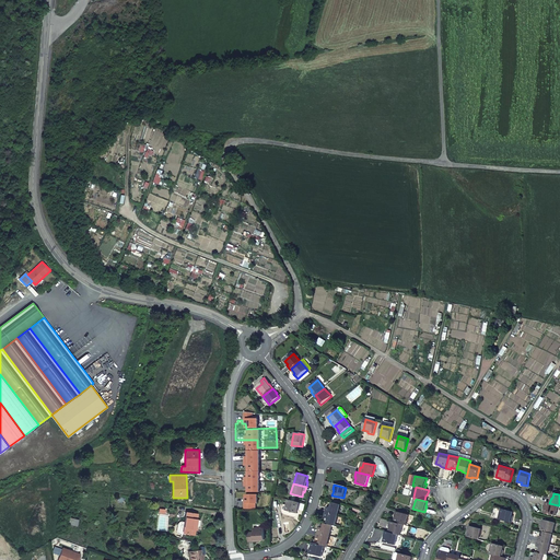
[(301,503),(289,500),(287,505),(282,504),(281,511),(281,512),(281,513),(283,515),(294,517),(295,513),(298,514),(299,509),(300,509),(301,503)]
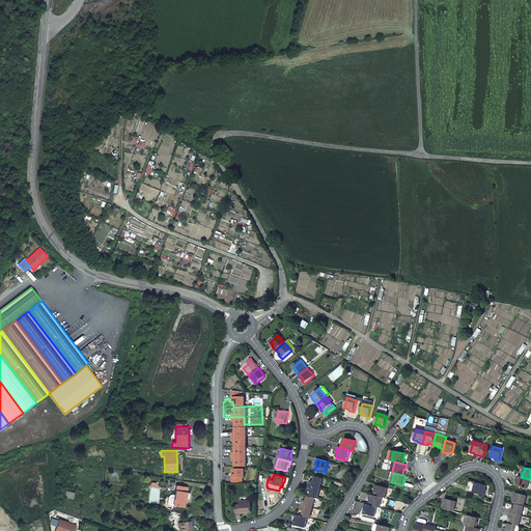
[(516,486),(527,490),(529,479),(521,477),(518,476),(516,481),(518,482),(516,486)]
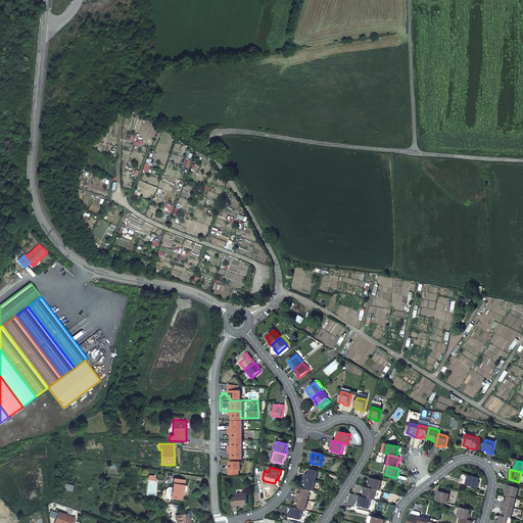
[(306,474),(304,479),(316,481),(318,472),(311,470),(310,475),(306,474)]
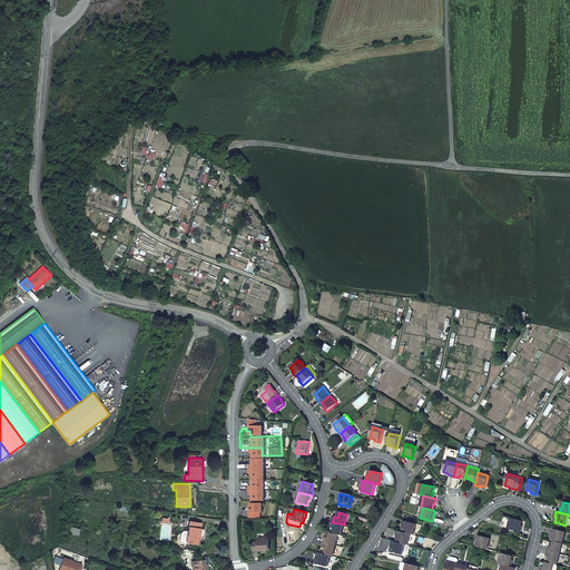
[(521,526),(522,521),(510,518),(508,529),(521,532),(522,527),(521,526)]
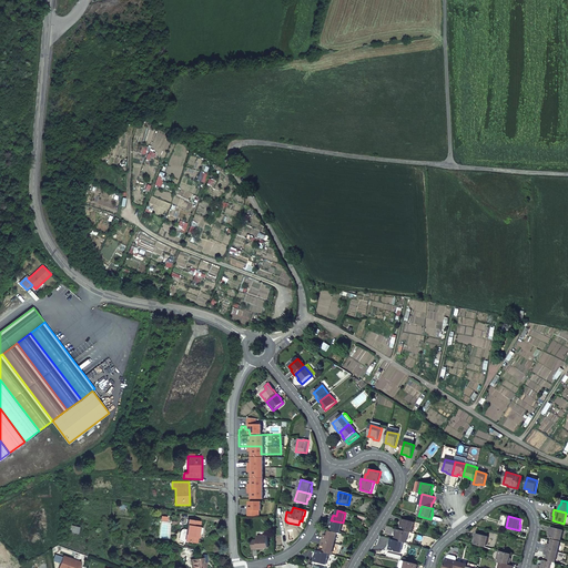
[(189,519),(188,529),(184,528),(182,529),(180,531),(179,538),(180,541),(182,543),(185,543),(186,541),(198,543),(199,535),(203,535),(203,527),(201,527),(202,521),(189,519)]
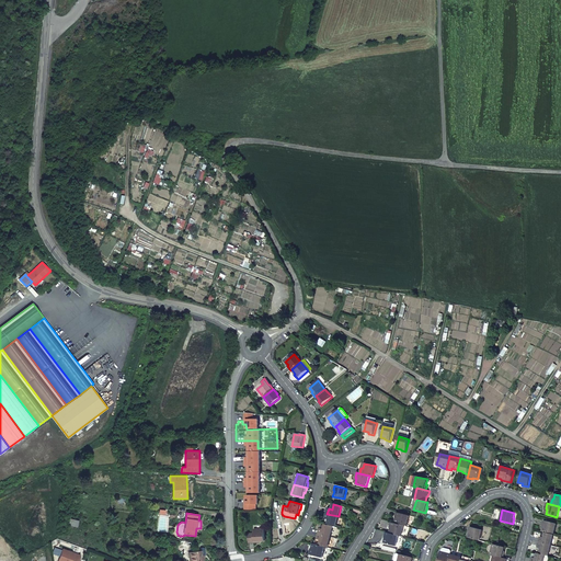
[(407,526),(409,516),(397,513),(396,518),(397,518),(395,524),(403,526),(407,526)]
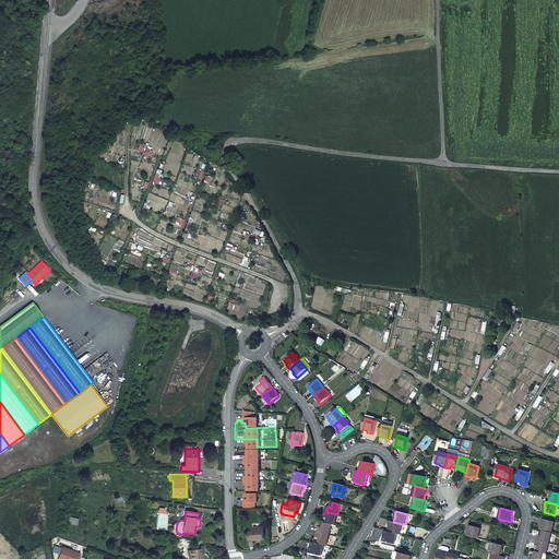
[(326,523),(332,524),(334,525),(337,514),(325,512),(324,518),(328,519),(326,523)]
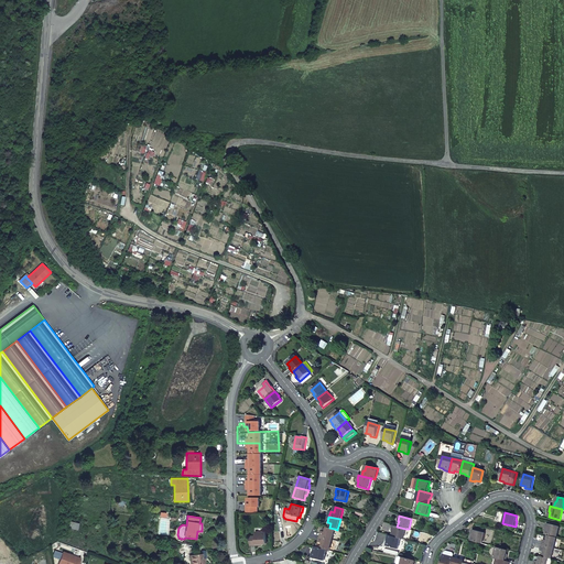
[(71,521),(69,528),(78,530),(80,523),(71,521)]
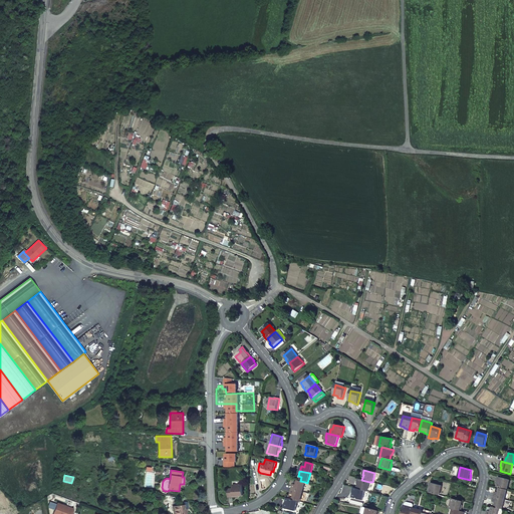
[(507,490),(510,480),(498,477),(497,482),(498,482),(497,487),(500,488),(507,490)]
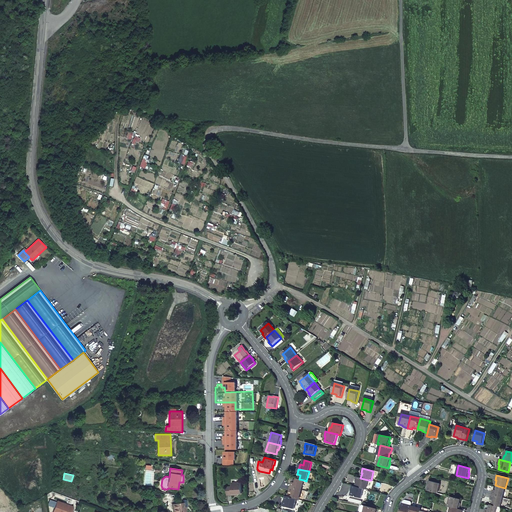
[(368,480),(360,478),(357,477),(356,482),(357,482),(356,487),(364,489),(366,489),(368,480)]
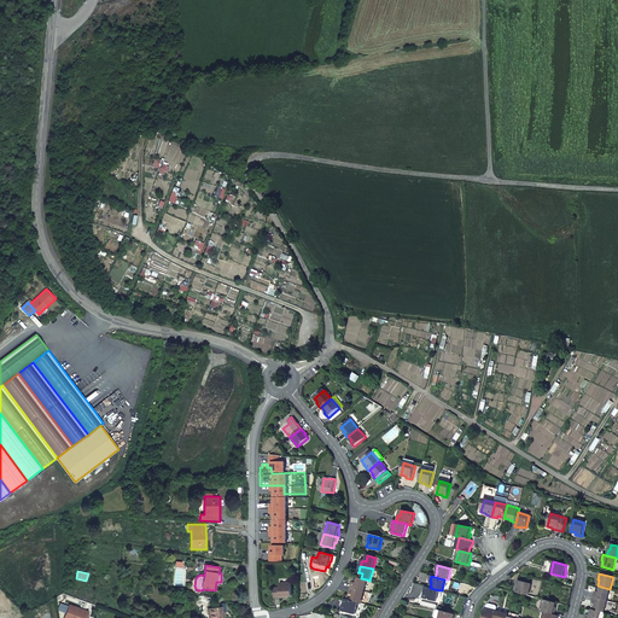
[(351,588),(363,592),(367,579),(361,578),(359,577),(357,579),(356,583),(353,582),(351,588)]
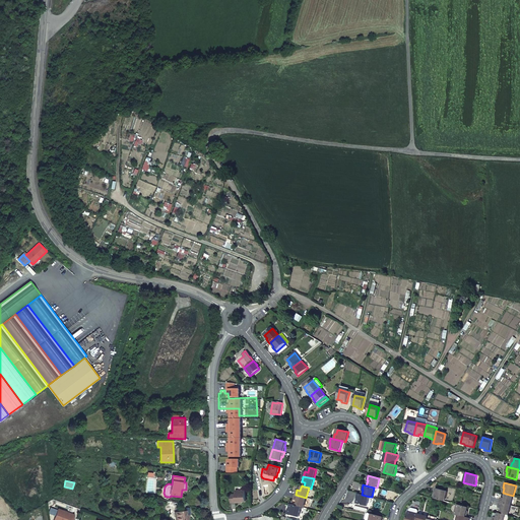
[(434,499),(444,501),(447,492),(435,489),(434,494),(435,494),(434,499)]
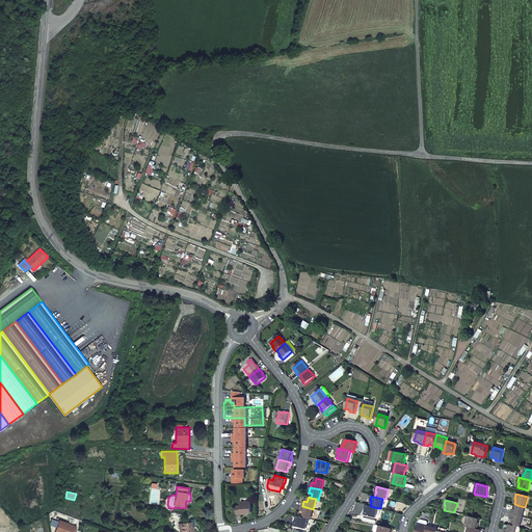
[(250,502),(241,503),(241,506),(236,506),(236,515),(246,514),(246,513),(251,513),(250,502)]
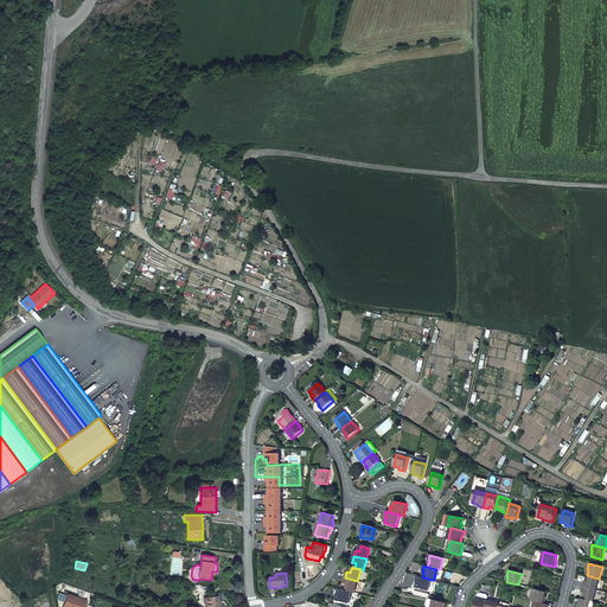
[(432,580),(422,577),(417,576),(416,582),(417,582),(416,588),(428,592),(432,580)]
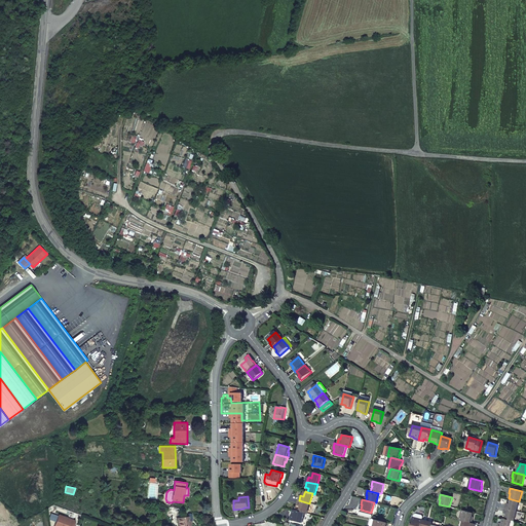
[(517,512),(519,501),(512,499),(511,504),(508,503),(505,509),(517,512)]
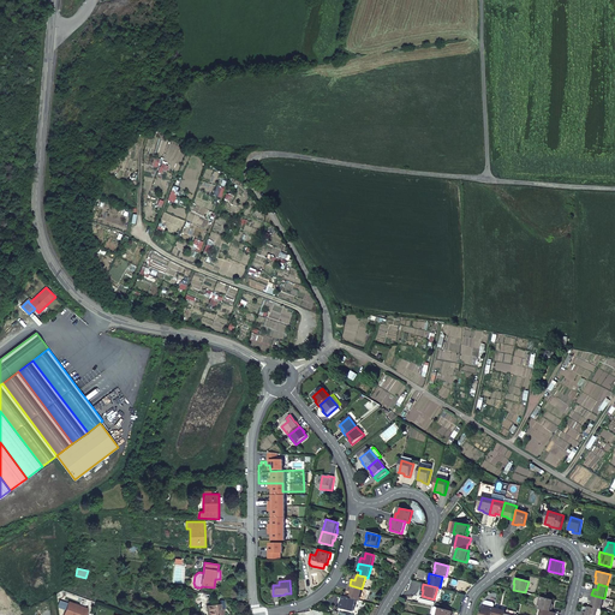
[(357,599),(359,601),(362,589),(350,585),(347,591),(352,592),(351,598),(357,599)]
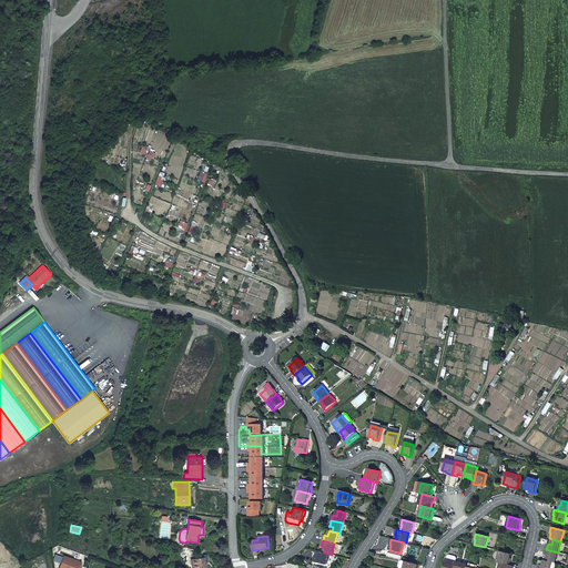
[(558,553),(546,549),(545,555),(548,556),(547,561),(553,563),(555,563),(558,553)]
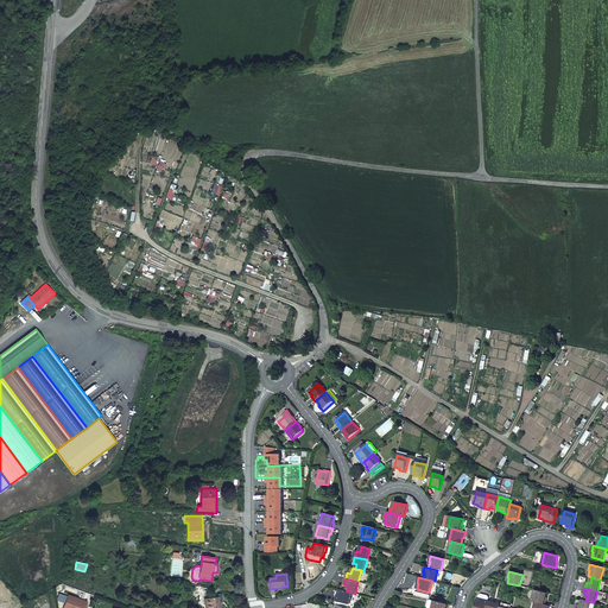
[(347,591),(340,590),(339,595),(337,595),(335,601),(349,605),(353,593),(347,591)]
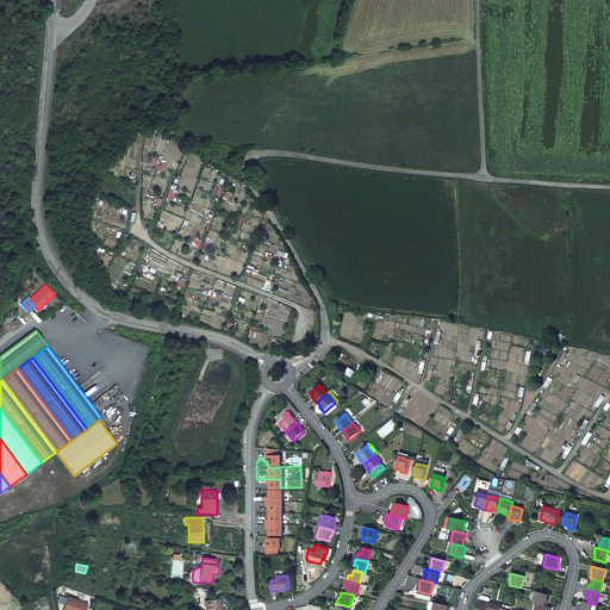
[(549,595),(536,592),(534,603),(537,604),(547,607),(549,601),(548,601),(549,595)]
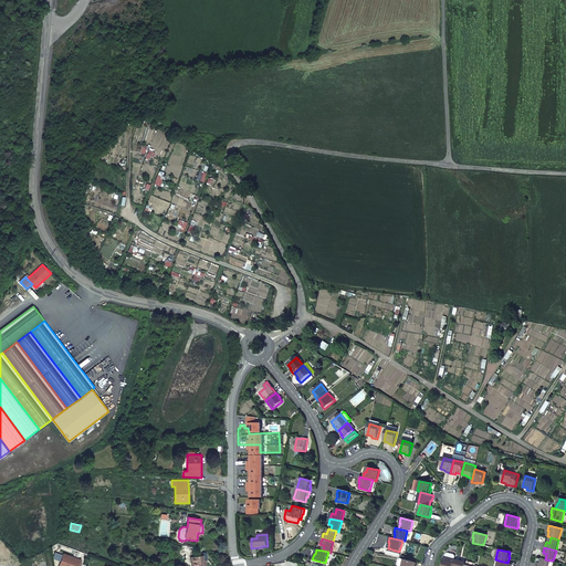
[(79,565),(81,561),(63,554),(58,565),(79,565)]
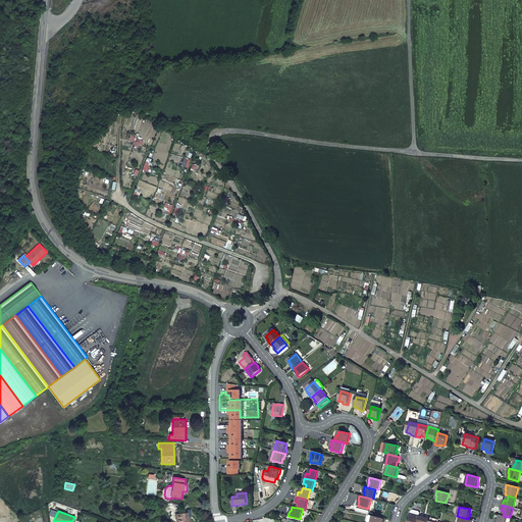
[(189,521),(189,517),(188,518),(187,513),(176,515),(176,521),(189,521)]
